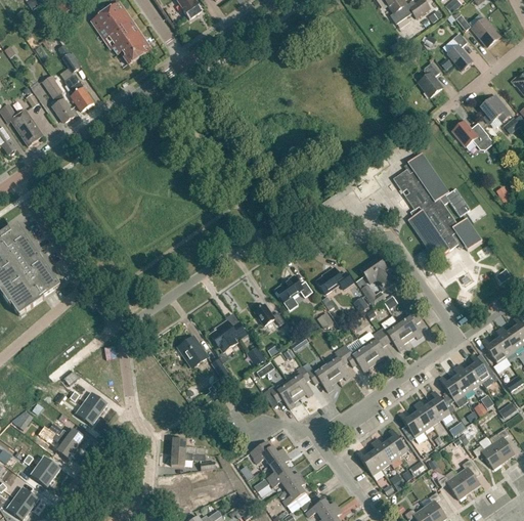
[(70,7),(64,0),(58,0),(55,2),(62,12),(70,7)]
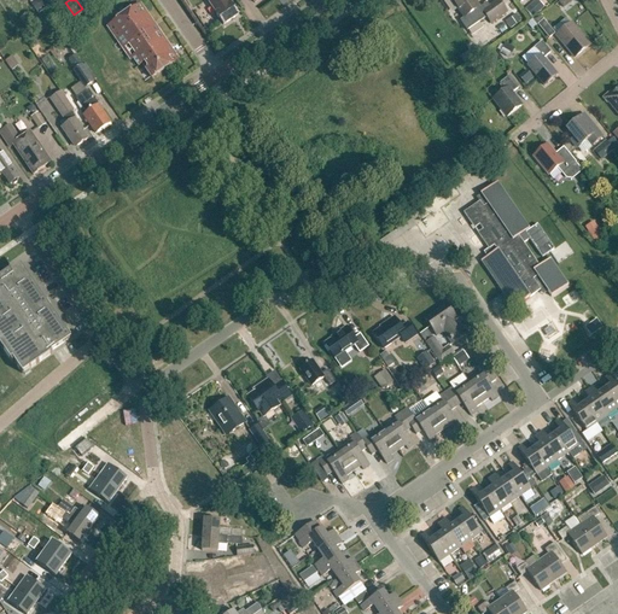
[(146,66),(151,76),(179,57),(140,0),(108,24),(130,58),(133,56),(139,64),(143,62),(146,66)]
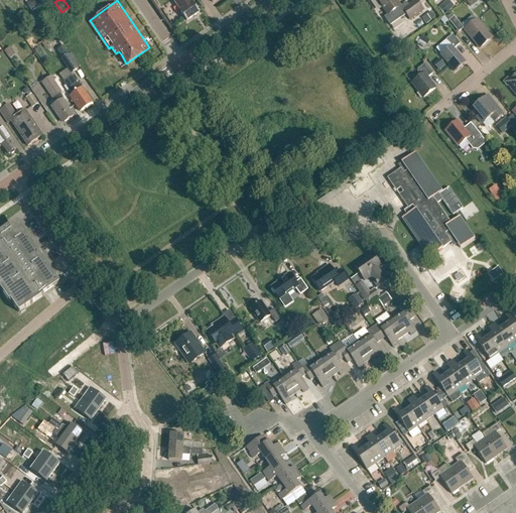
[(180,9),(186,18),(199,10),(192,1),(191,0),(175,0),(180,8),(180,9)]
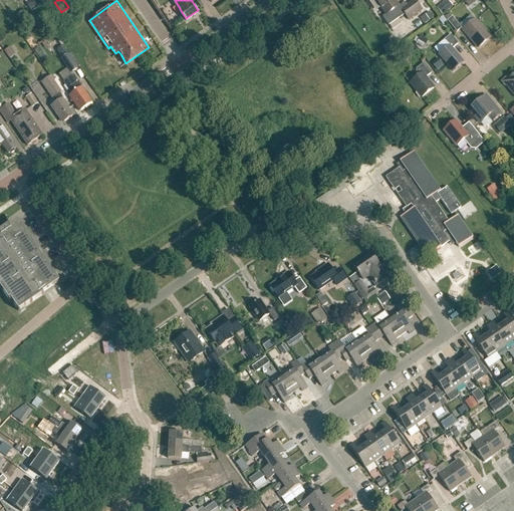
[(376,0),(386,13),(400,4),(397,0),(376,0)]
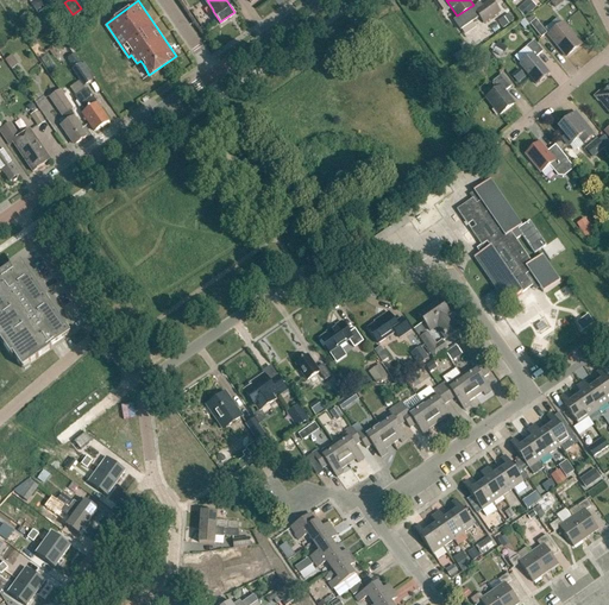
[(488,0),(476,8),(484,20),(500,10),(493,0),(488,0)]
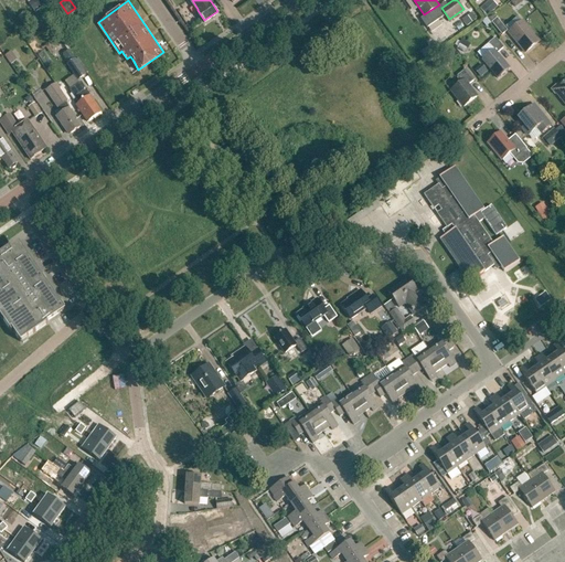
[(484,0),(481,3),(488,11),(497,3),(493,0),(484,0)]
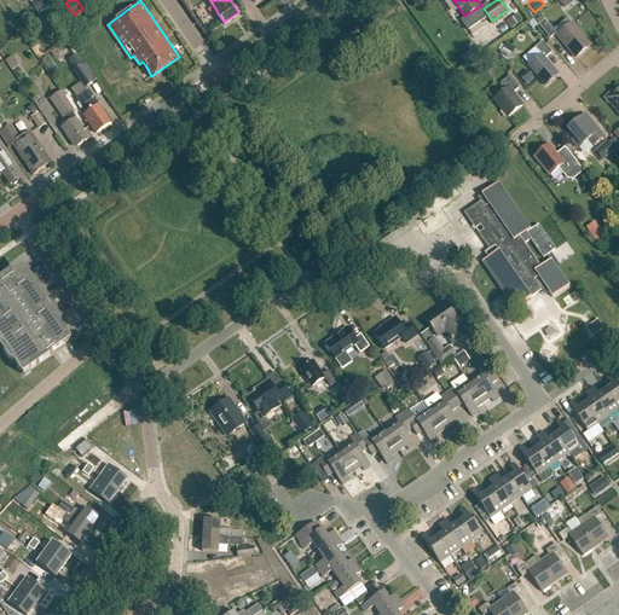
[(539,22),(550,35),(556,30),(544,17),(539,22)]
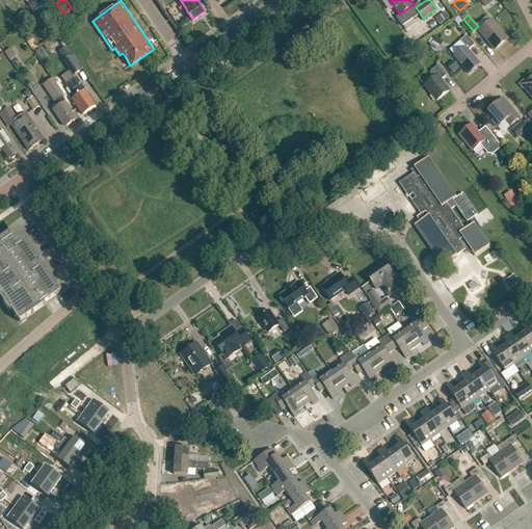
[(431,22),(434,26),(442,22),(439,17),(431,22)]
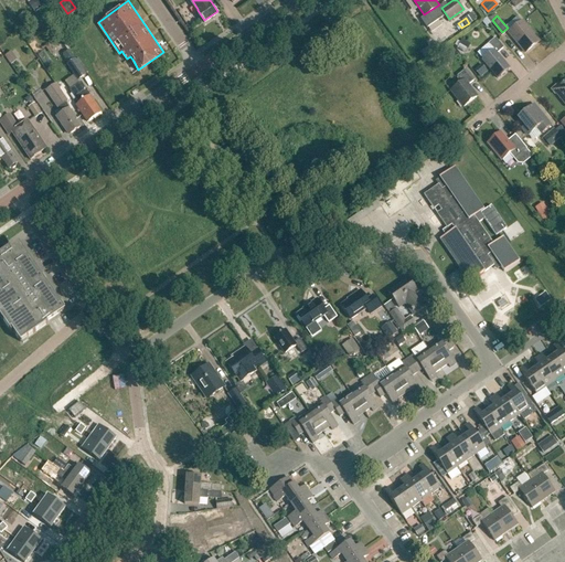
[(540,39),(523,18),(509,30),(525,50),(540,39)]
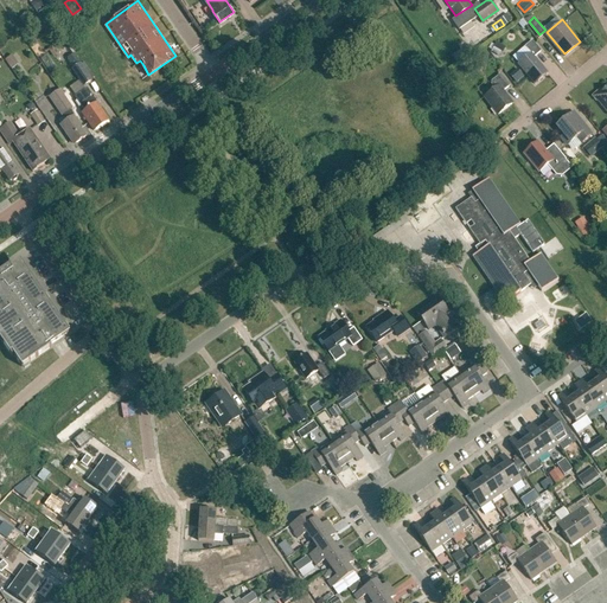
[(531,51),(518,62),(535,81),(548,70),(535,55),(542,47),(532,37),(525,44),(531,51)]
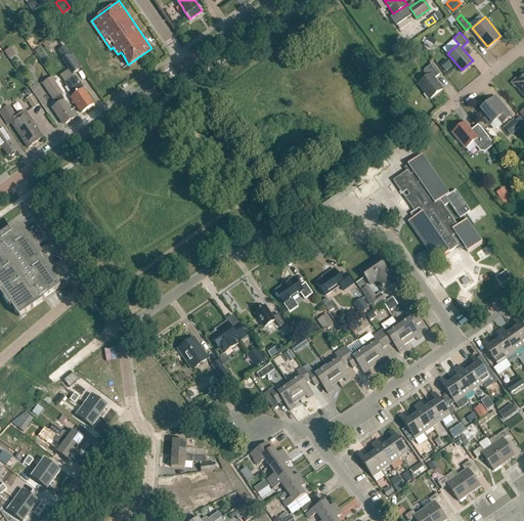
[(424,42),(430,46),(434,38),(428,35),(424,42)]
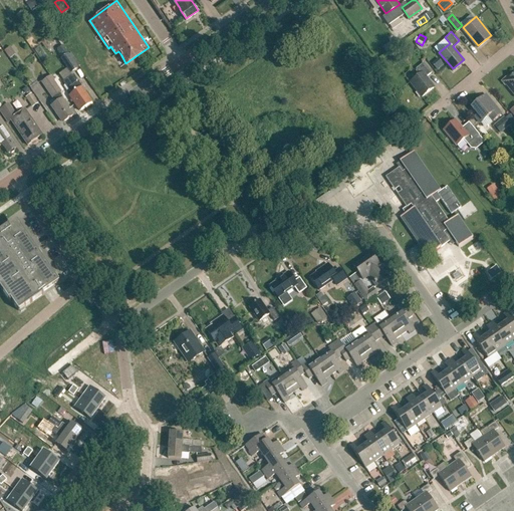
[(408,53),(415,54),(416,43),(409,42),(408,53)]
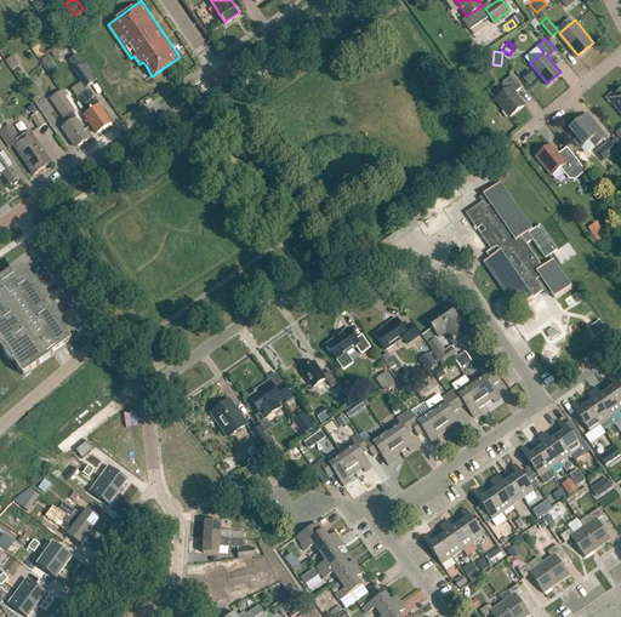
[(73,69),(86,87),(96,80),(84,62),(73,69)]
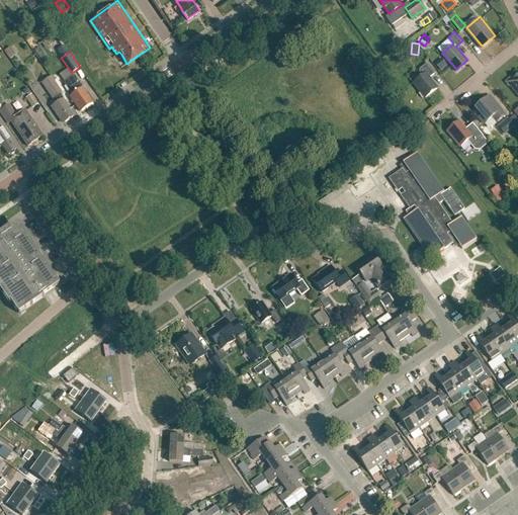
[(414,80),(425,95),(437,86),(429,75),(435,71),(427,61),(420,67),(419,70),(422,74),(414,80)]
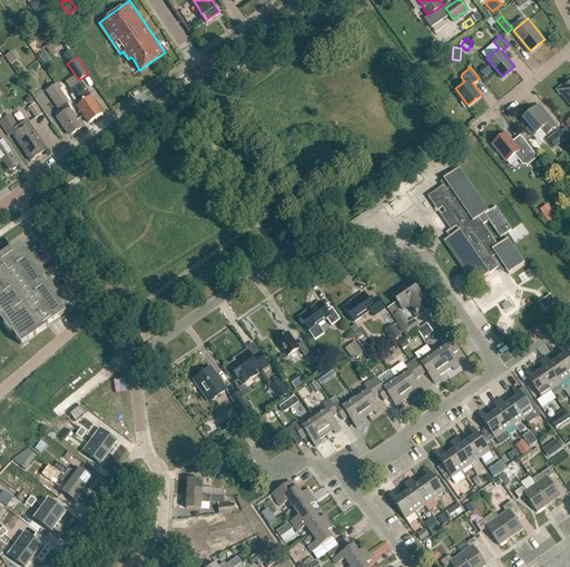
[(560,93),(561,91),(569,101),(569,77),(563,84),(562,82),(556,87),(560,93)]
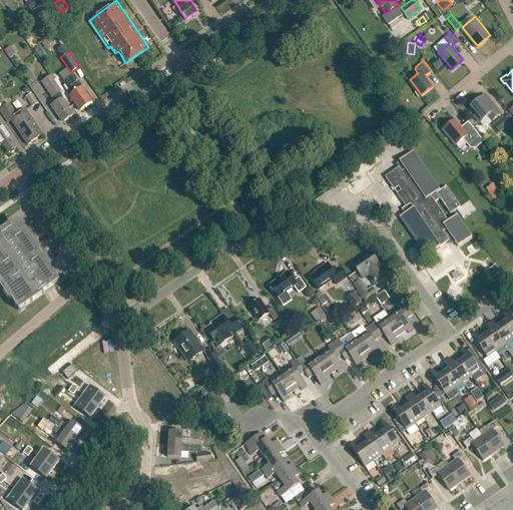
[(72,92),(69,94),(79,108),(92,99),(74,73),(64,80),(72,92)]
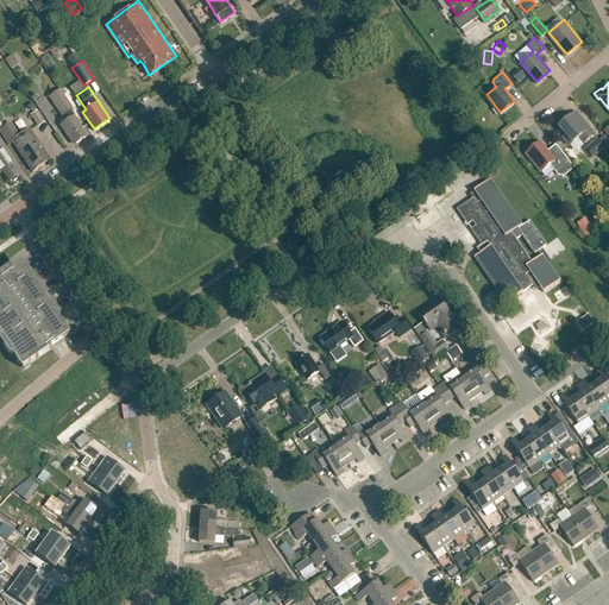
[(60,88),(49,95),(61,114),(63,113),(70,108),(71,107),(60,88)]
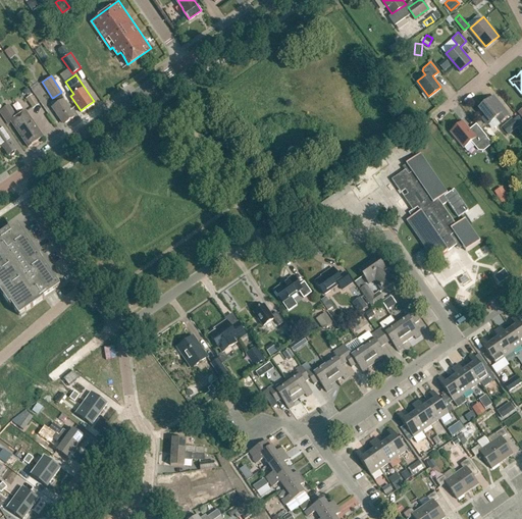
[(27,96),(34,106),(40,102),(33,92),(27,96)]
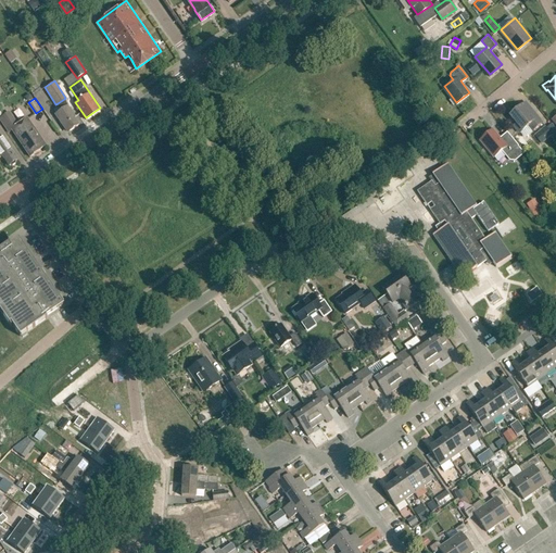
[(61,109),(54,113),(62,124),(64,123),(68,130),(78,123),(74,116),(75,115),(64,99),(58,103),(61,109)]
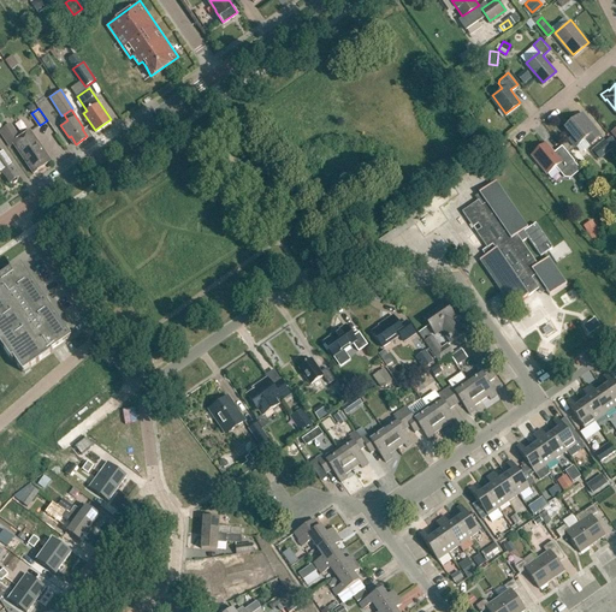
[(573,134),(569,136),(576,144),(586,136),(590,142),(600,134),(591,122),(586,126),(576,116),(572,119),(570,119),(568,119),(567,120),(567,122),(567,124),(566,125),(573,134)]
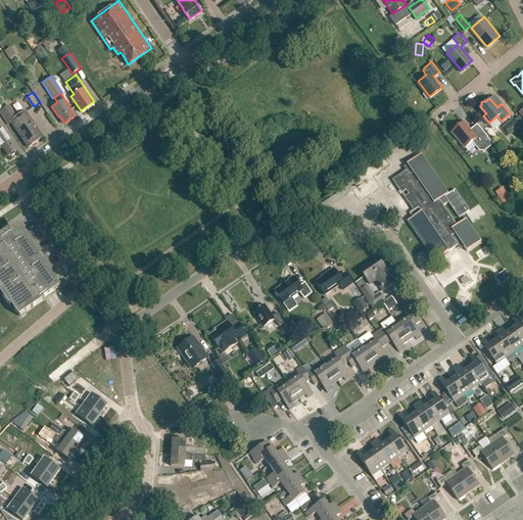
[(11,121),(28,146),(43,135),(26,109),(16,115),(9,104),(0,109),(0,110),(8,123),(11,121)]
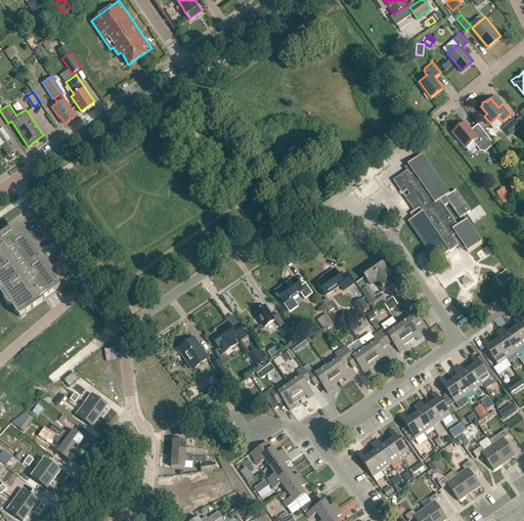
[(515,118),(509,124),(506,127),(510,133),(512,131),(515,134),(521,129),(518,126),(520,125),(515,118)]
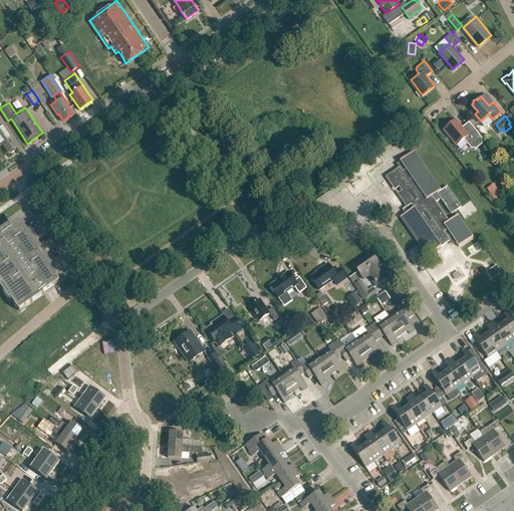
[(479,133),(469,119),(462,125),(456,117),(444,128),(457,144),(464,137),(471,146),(476,146),(484,140),(479,133)]
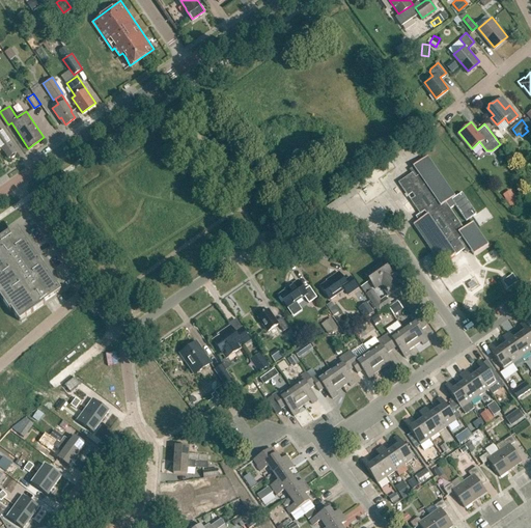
[(2,146),(9,156),(18,150),(10,140),(12,139),(3,127),(2,128),(0,124),(0,146),(0,147),(2,146)]
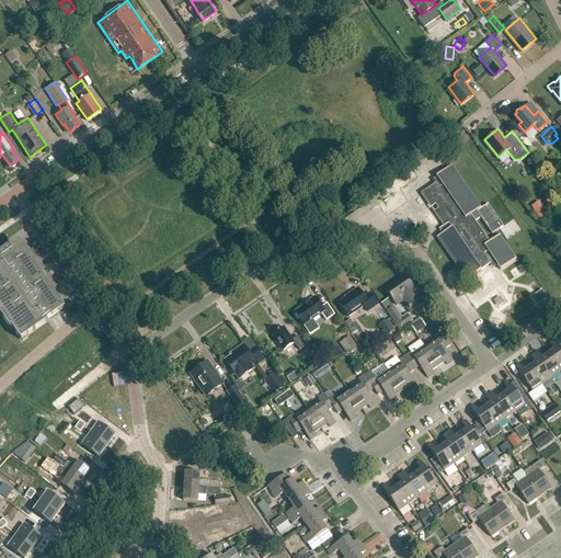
[(438,178),(420,191),(433,209),(437,216),(445,228),(435,235),(436,236),(465,277),(480,268),(493,259),(500,268),(515,257),(501,236),(499,232),(490,239),(476,218),(481,215),(492,231),(499,227),(500,227),(503,224),(488,202),(477,209),(477,208),(480,206),(480,205),(451,162),(435,173),(438,178)]
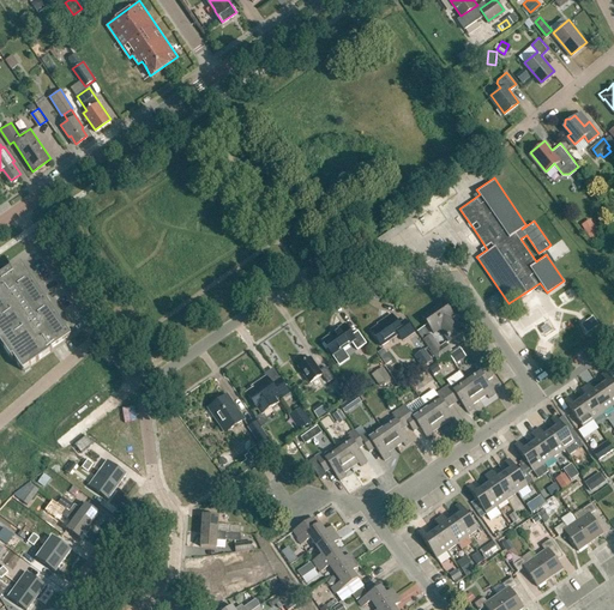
[(13,354),(24,368),(25,368),(23,364),(29,361),(30,364),(54,348),(53,345),(68,334),(22,266),(14,271),(12,266),(0,273),(0,337),(13,357),(14,357),(12,355),(13,354)]
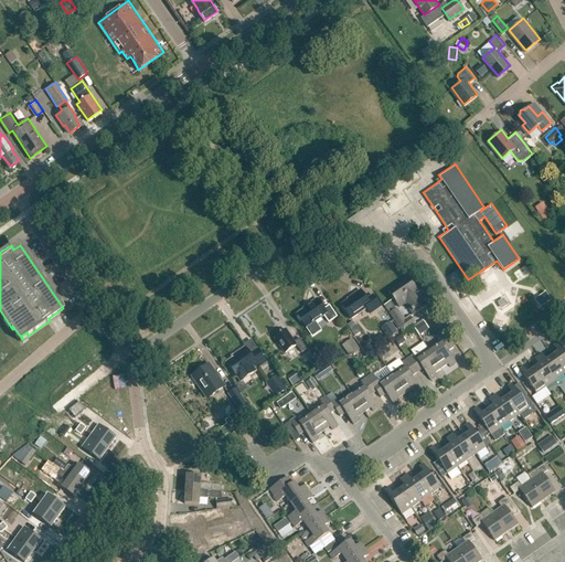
[(400,305),(405,300),(414,313),(426,304),(413,285),(414,284),(408,275),(388,289),(400,305)]
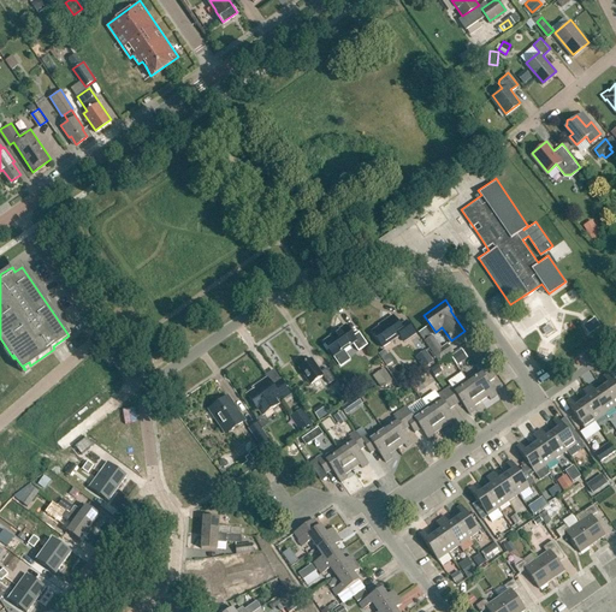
[(386,320),(372,330),(383,345),(400,333),(404,339),(415,331),(407,319),(400,322),(394,313),(385,319),(386,320)]
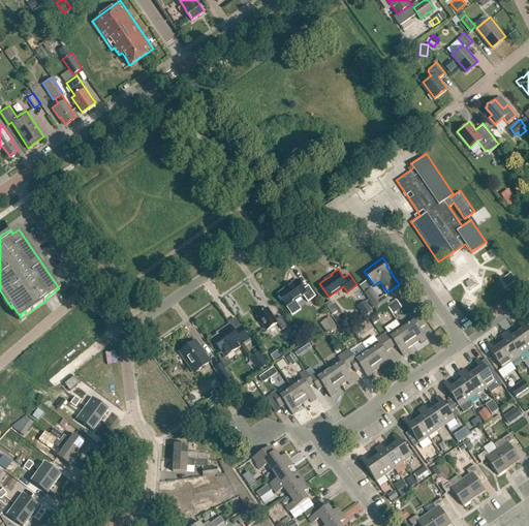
[(283,286),(284,287),(278,291),(286,304),(303,292),(307,300),(315,295),(308,283),(303,287),(297,277),(283,286)]
